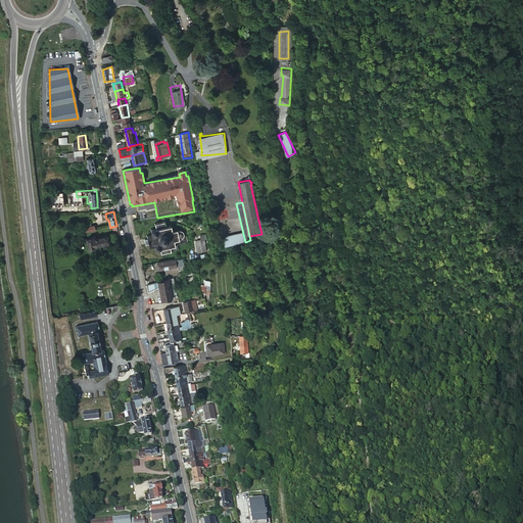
[(147,239),(144,239),(145,245),(149,244),(149,246),(154,246),(155,250),(160,250),(161,255),(172,253),(172,252),(177,251),(178,249),(177,245),(189,242),(188,236),(184,237),(185,235),(184,233),(184,232),(182,231),(181,230),(180,230),(179,230),(178,231),(178,230),(173,231),(172,227),(167,228),(165,223),(155,225),(156,230),(151,231),(152,235),(147,236),(147,239)]
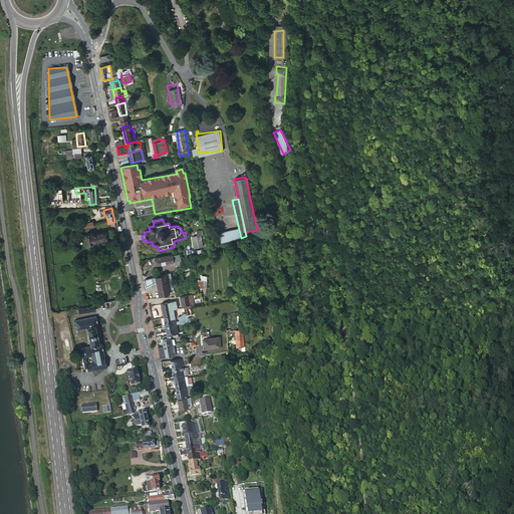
[(238,228),(219,232),(222,241),(240,237),(238,228)]
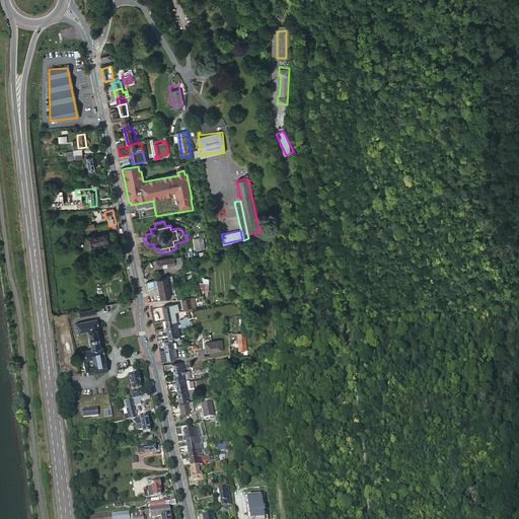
[(107,241),(106,236),(106,235),(94,237),(93,235),(85,236),(87,248),(93,246),(93,245),(101,244),(101,242),(107,241)]
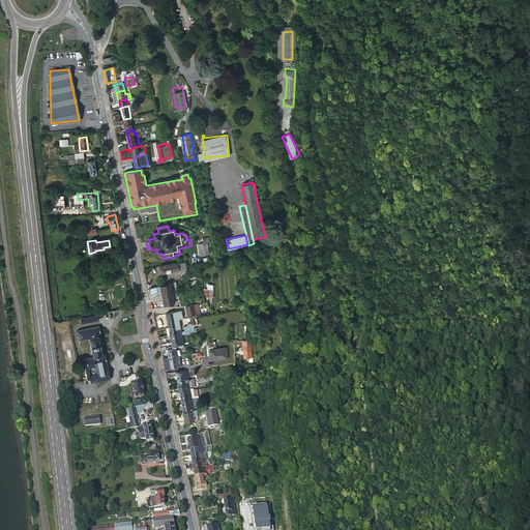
[(207,243),(203,243),(199,244),(200,256),(209,254),(207,243)]
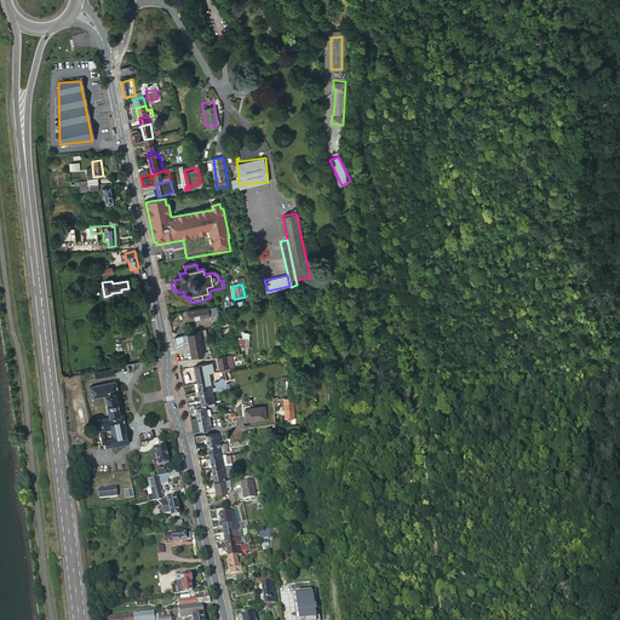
[(212,309),(187,314),(188,321),(210,317),(210,316),(213,316),(212,309)]
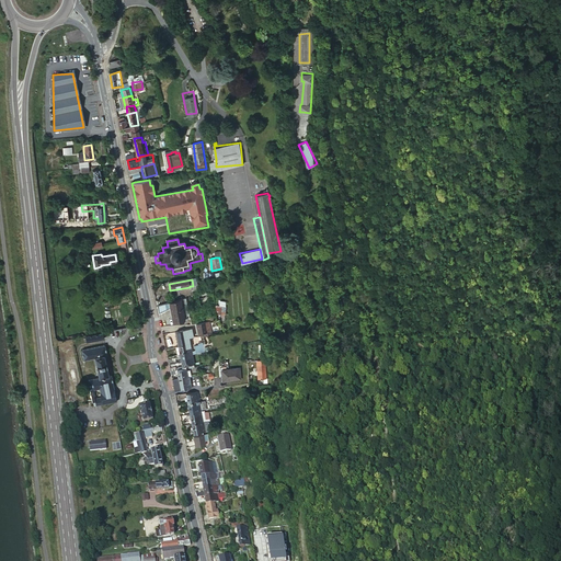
[(201,306),(209,305),(208,289),(199,290),(201,306)]
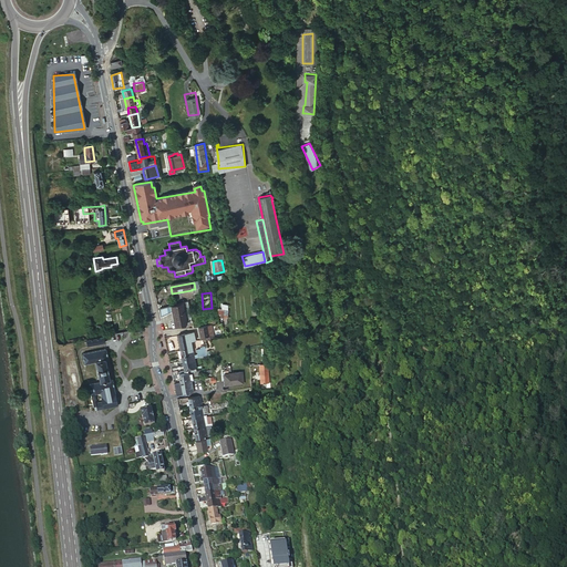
[(187,302),(172,306),(176,328),(187,326),(187,325),(192,323),(187,302)]
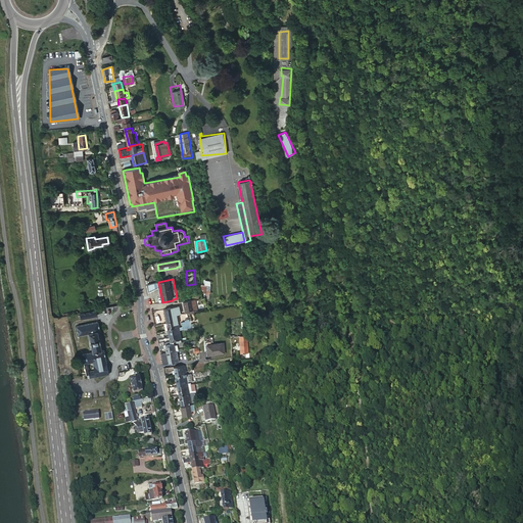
[(200,288),(202,289),(202,292),(209,293),(210,280),(204,279),(203,283),(201,283),(200,288)]
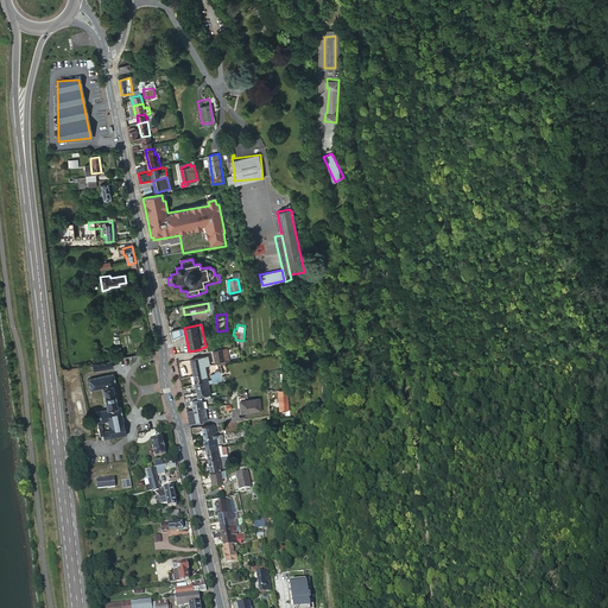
[(187,337),(184,328),(171,333),(172,341),(187,337)]
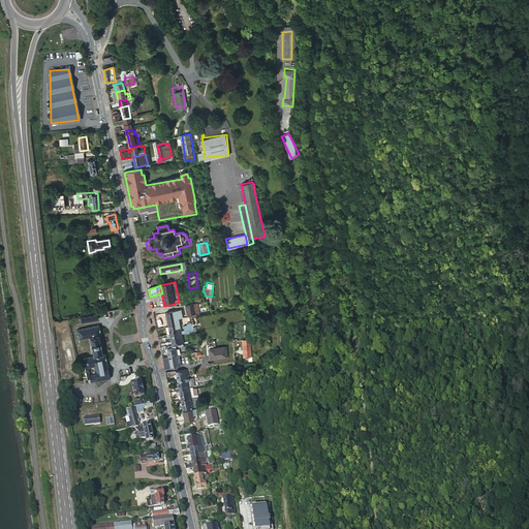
[(194,305),(186,306),(188,316),(196,314),(194,305)]
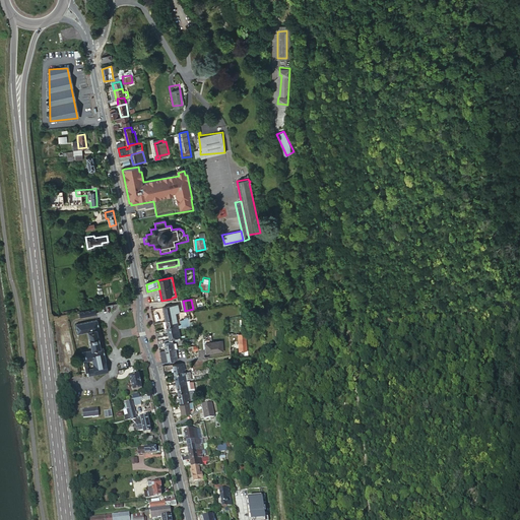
[(175,307),(164,309),(166,322),(173,321),(173,324),(177,323),(176,315),(181,314),(179,307),(176,308),(175,307)]
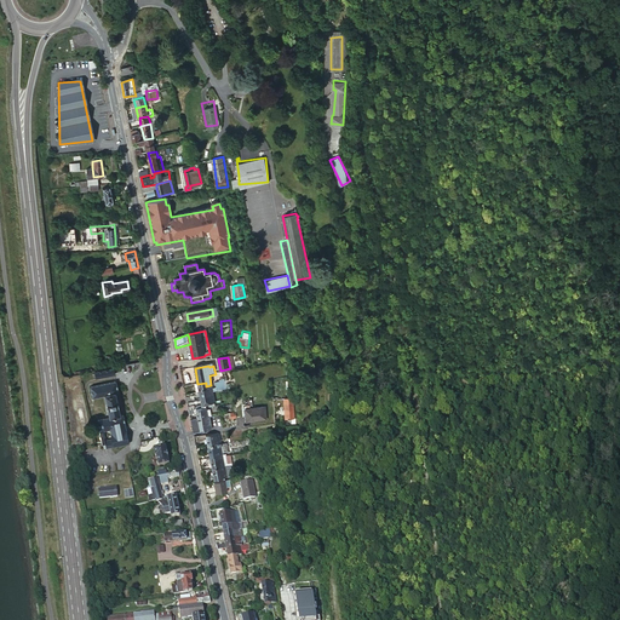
[(113,368),(98,371),(93,372),(95,373),(92,374),(92,377),(95,377),(95,378),(114,374),(113,368)]
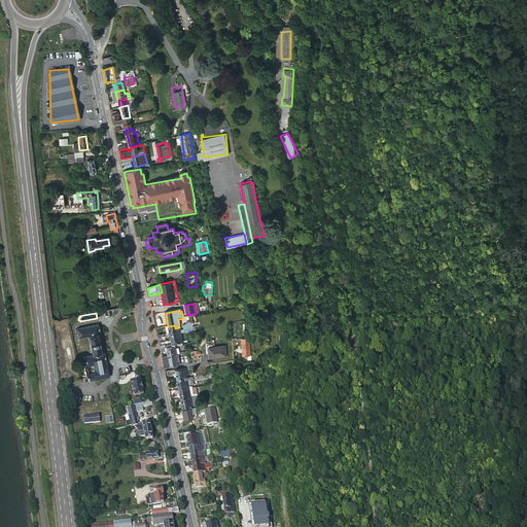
[(183,326),(184,334),(192,331),(190,323),(186,324),(187,325),(183,326)]
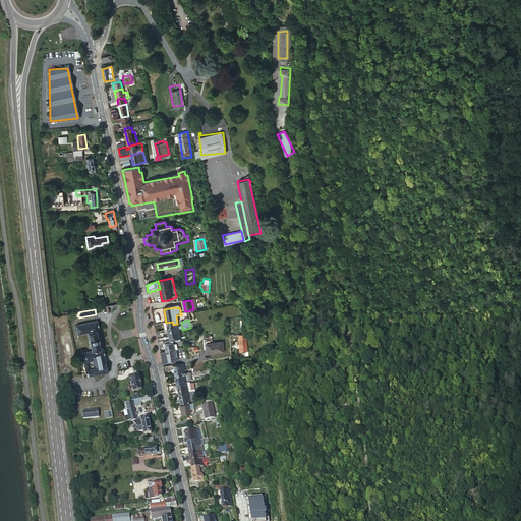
[(85,372),(89,372),(87,362),(93,360),(95,371),(108,369),(103,348),(101,348),(98,330),(99,329),(97,321),(75,325),(77,334),(88,332),(91,351),(81,353),(83,362),(85,372)]
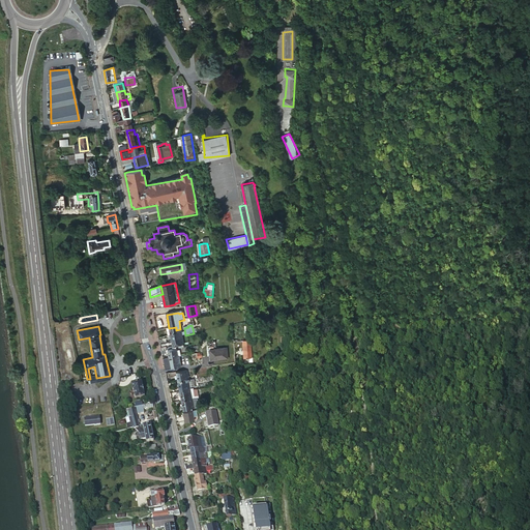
[(181,334),(180,329),(176,330),(176,327),(169,328),(171,334),(178,333),(179,336),(182,336),(181,334)]
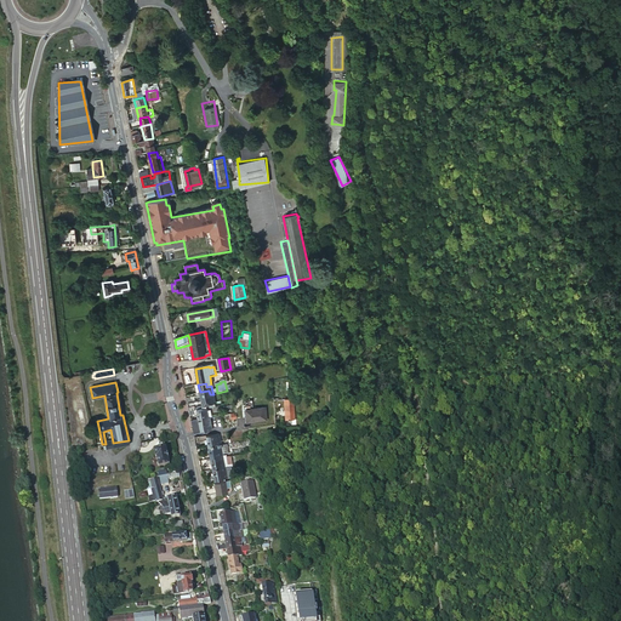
[(200,392),(200,393),(201,400),(214,398),(214,394),(210,394),(209,391),(200,392)]
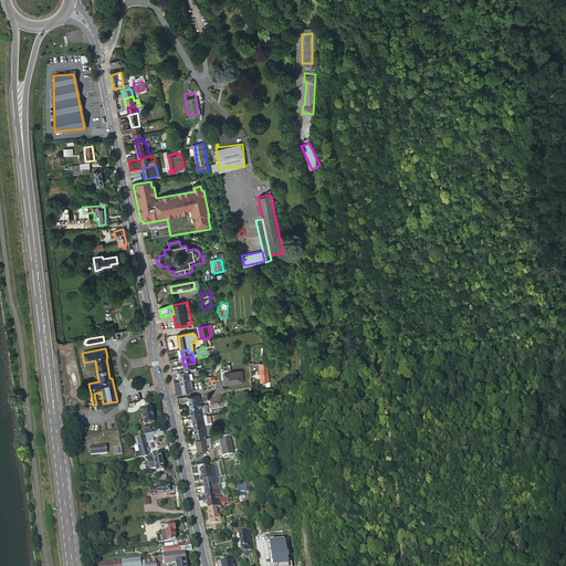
[(195,363),(184,365),(185,370),(179,371),(179,370),(173,371),(173,373),(173,376),(189,373),(189,370),(196,369),(196,367),(195,363)]
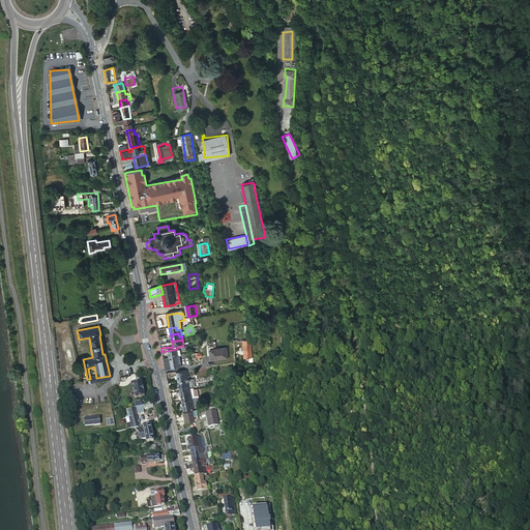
[(244,342),(245,359),(253,359),(252,341),(244,342)]
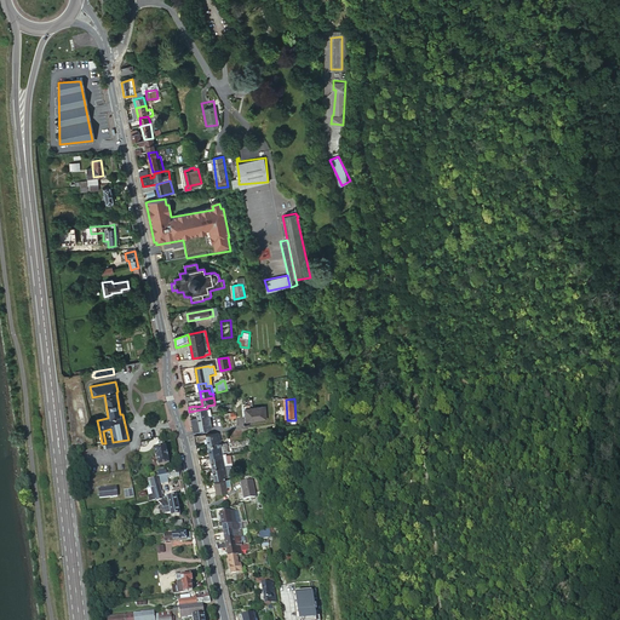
[(189,412),(190,415),(197,414),(197,419),(211,417),(212,417),(211,409),(213,409),(216,408),(214,406),(214,405),(207,406),(207,408),(189,412)]
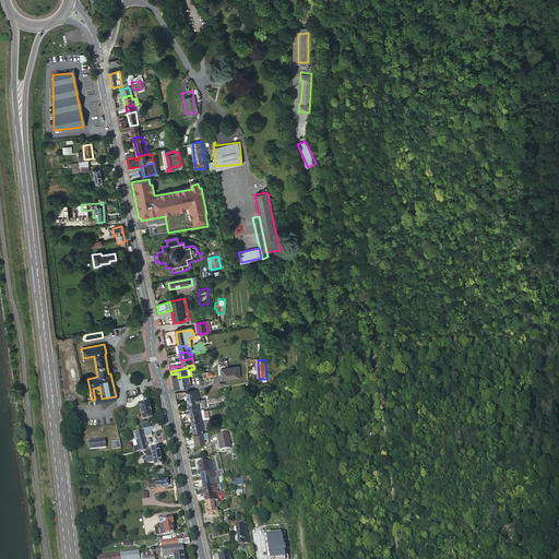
[(223,368),(224,380),(241,379),(240,367),(223,368)]
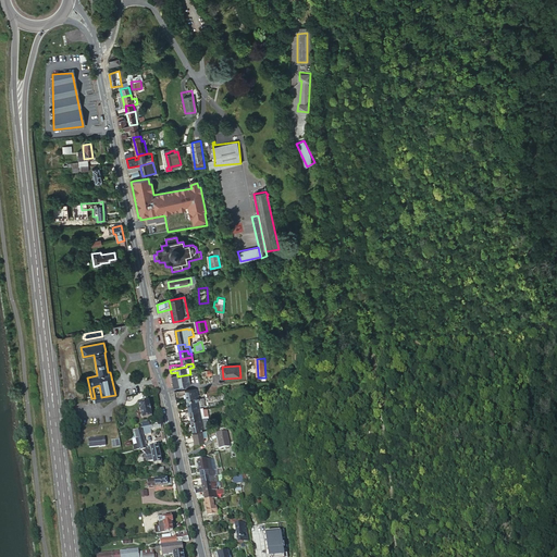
[(189,374),(177,376),(180,388),(182,387),(184,387),(185,390),(192,388),(189,374)]
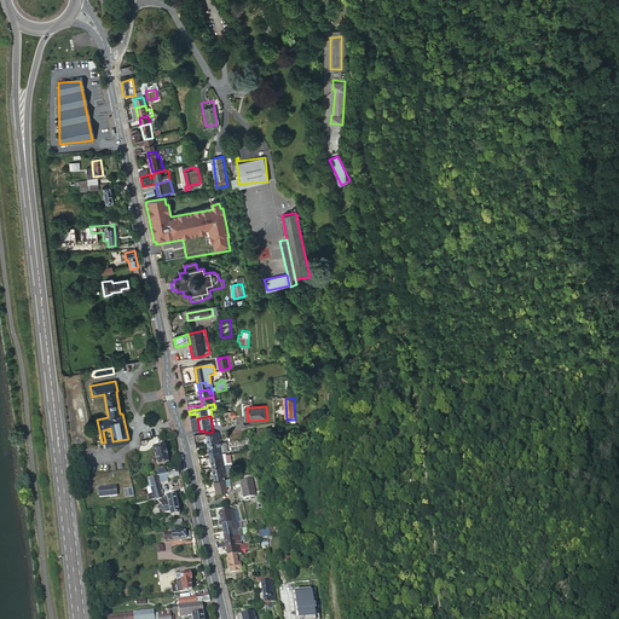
[(92,432),(94,444),(102,443),(99,431),(92,432)]
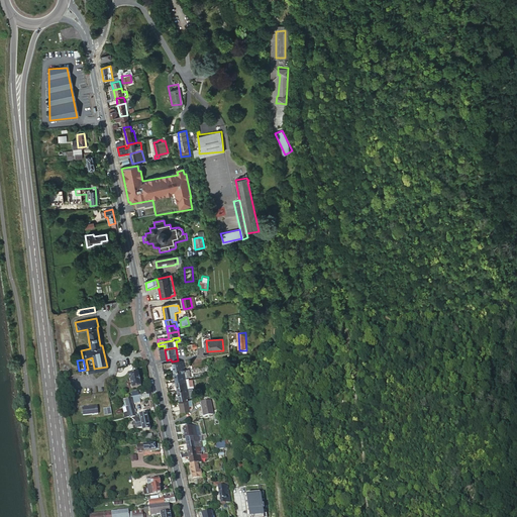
[(174,370),(175,372),(186,370),(184,362),(173,364),(173,366),(174,370)]
